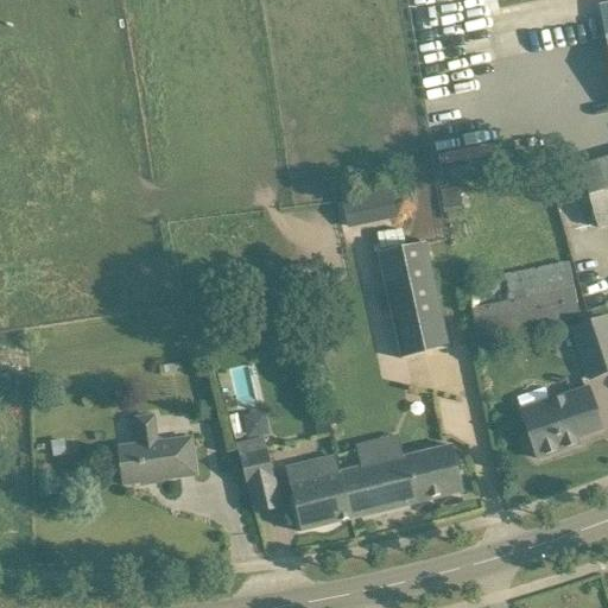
[(607,157),(580,166),(590,206),(597,228),(607,225),(607,157)]
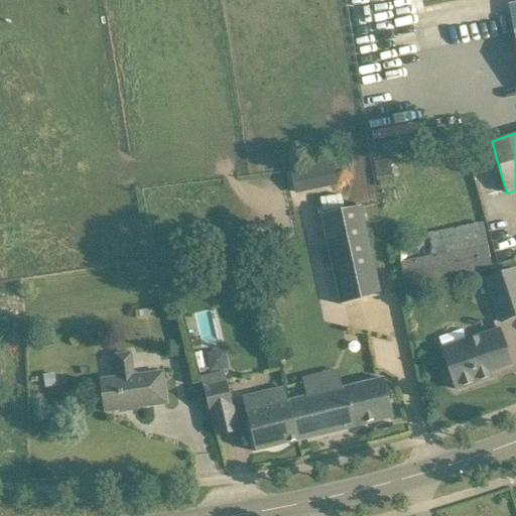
[(297,189),(340,186),(338,160),(295,163),(297,189)]
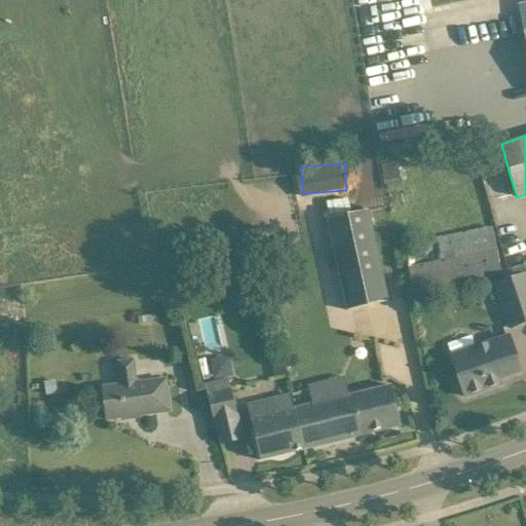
[(327,219),(347,310),(389,301),(369,210),(327,219)]
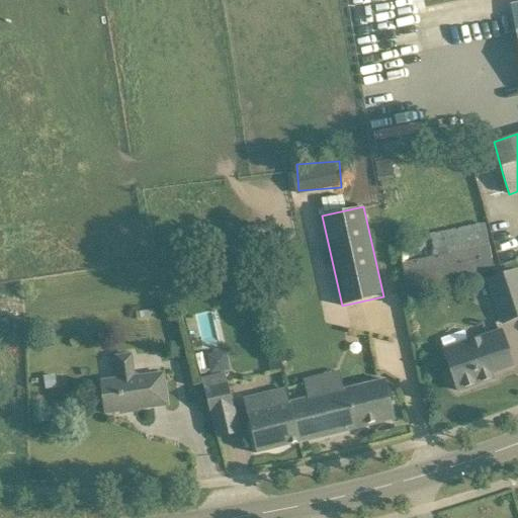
[(398,243),(407,283),(409,293),(441,286),(440,283),(452,280),(451,275),(456,274),(457,279),(482,274),(481,268),(493,265),(485,225),(398,243)]
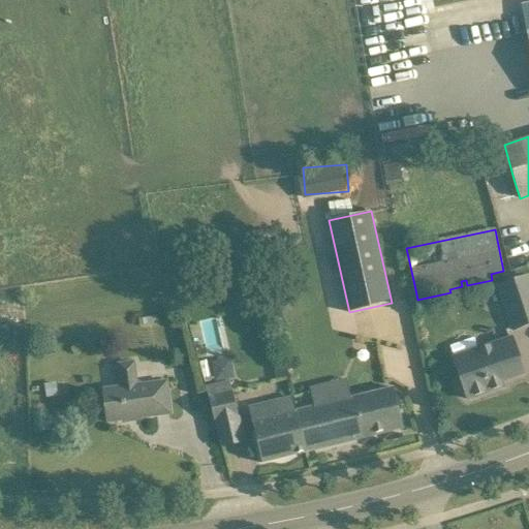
[(261,255),(247,257),(248,271),(263,269),(261,255)]
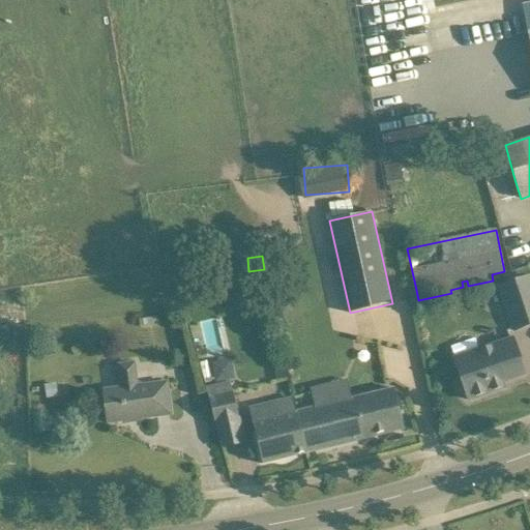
[(529,326),(529,275),(499,287),(513,331),(529,326)]
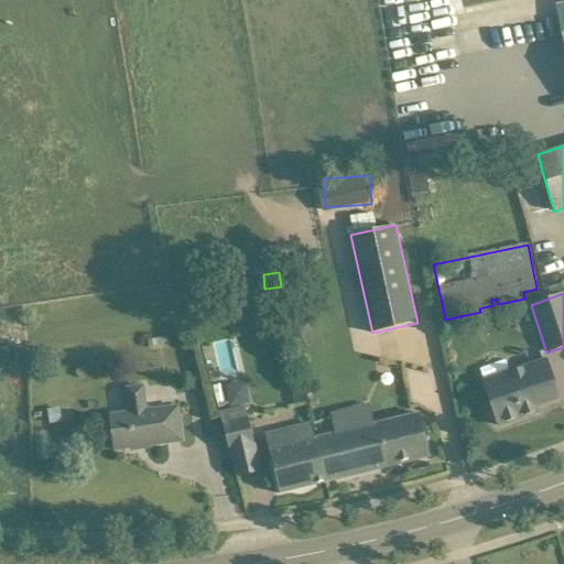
[(292,332),(284,333),(285,342),(293,340),(292,332)]
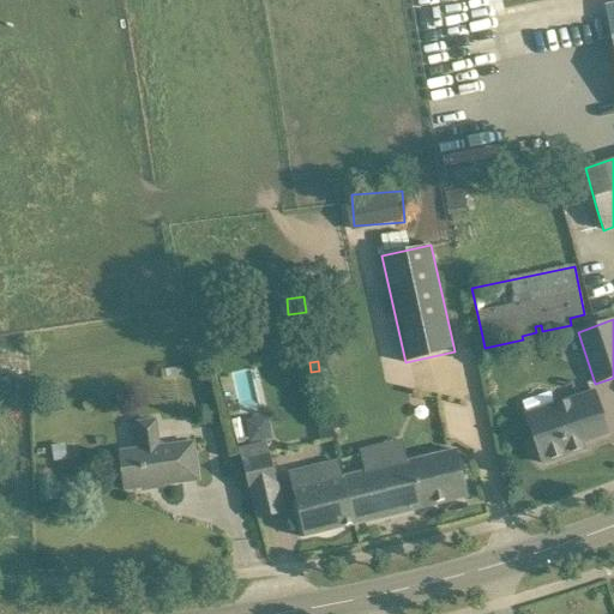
[(537,458),(541,458),(543,463),(584,450),(582,443),(608,434),(593,390),(527,414),(535,439),(531,440),(531,441),(531,443),(531,446),(531,449),(533,451),(533,452),(534,455),(535,456),(536,458),(537,458)]
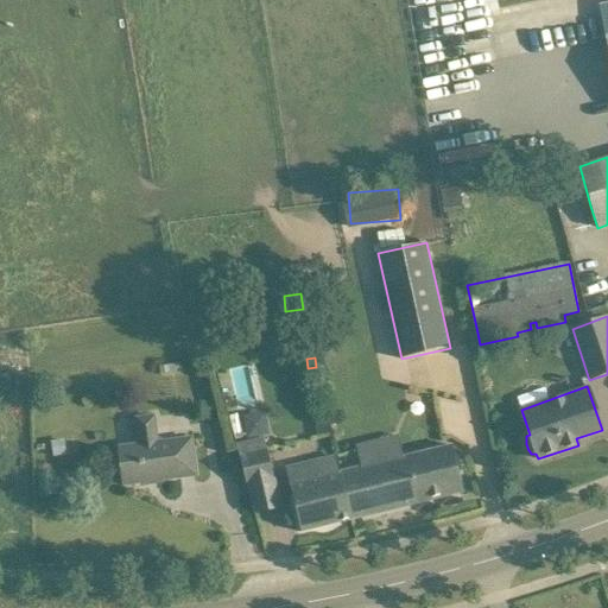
[(137,444),(118,445),(122,486),(197,477),(192,437),(158,441),(156,417),(134,419),(137,444)]
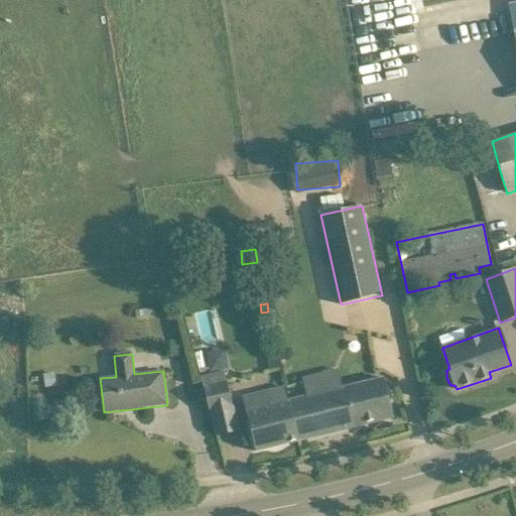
[(278,356),(266,359),(268,367),(280,365),(278,356)]
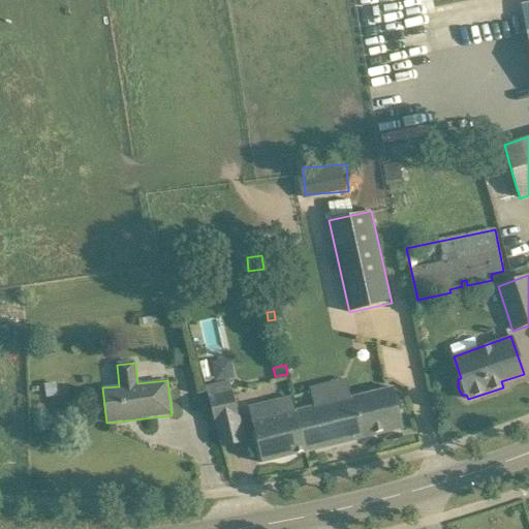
[(207,387),(210,403),(214,424),(239,417),(234,398),(229,382),(207,387)]
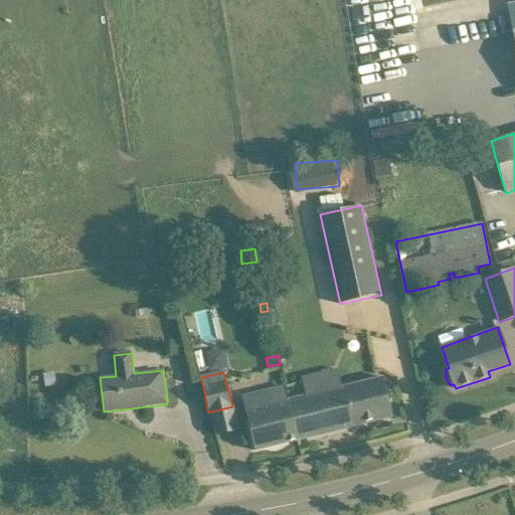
[(43,376),(45,388),(55,386),(53,374),(43,376)]
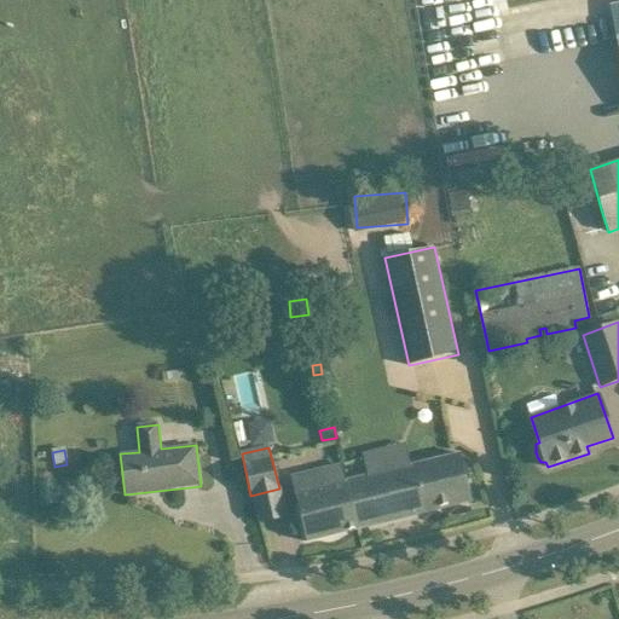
[(460,455),(377,475),(389,522),(472,502),(460,455)]
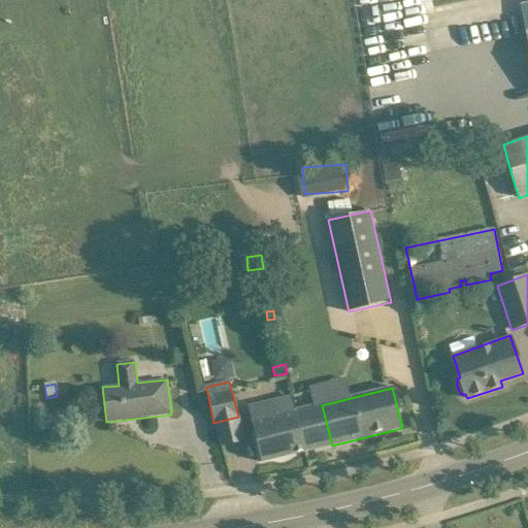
[(281,416),(252,422),(261,462),(332,446),(322,405),(301,410),(294,411),(291,397),(276,401),(281,416)]
